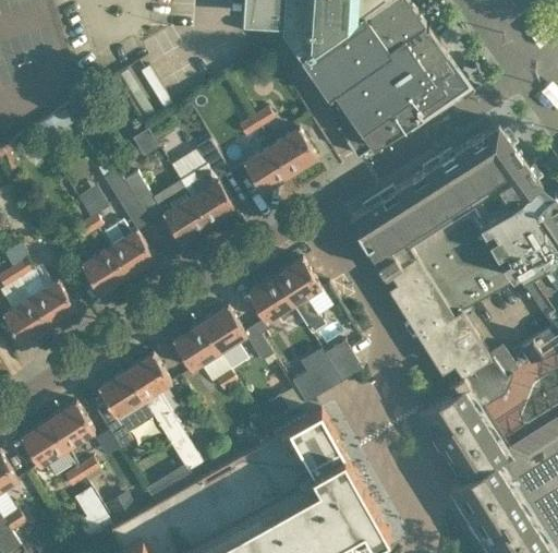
[(251,0),(251,17),(284,20),(302,0),(251,0)]
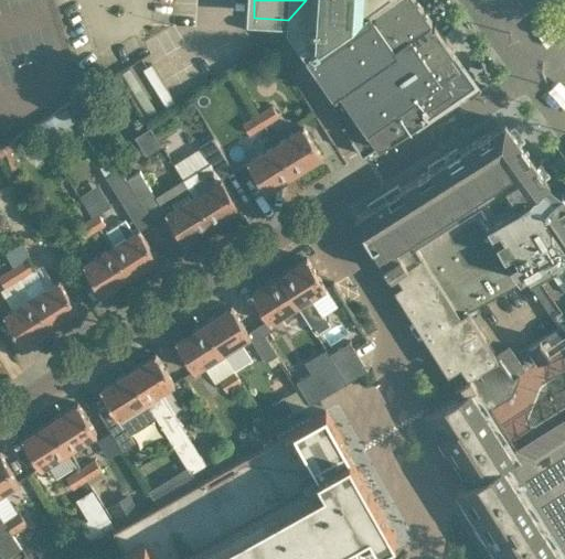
[(287,32),(306,58),(393,0),(306,0),(288,20),(287,32)]
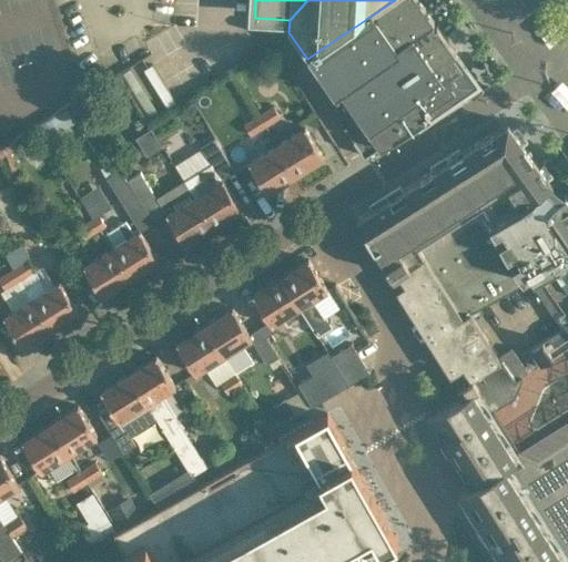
[(434,22),(417,0),(395,0),(307,59),(331,91),(434,22)]
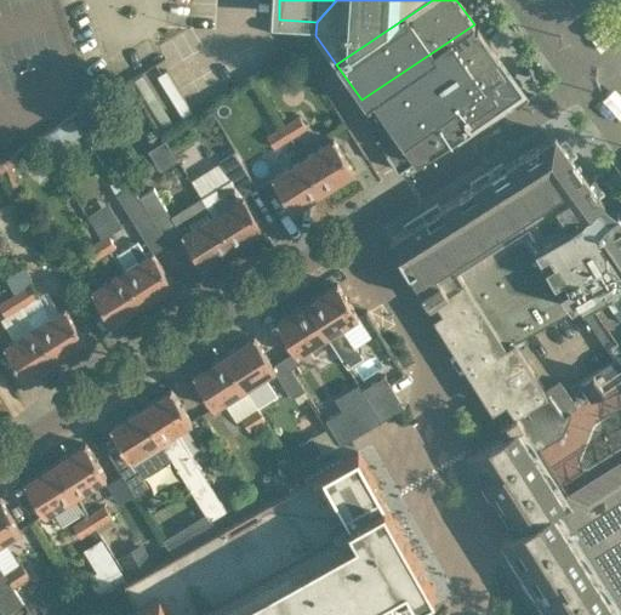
[(386,135),(411,118),(446,95),(496,61),(499,60),(474,24),(362,100),(379,125),(386,135)]
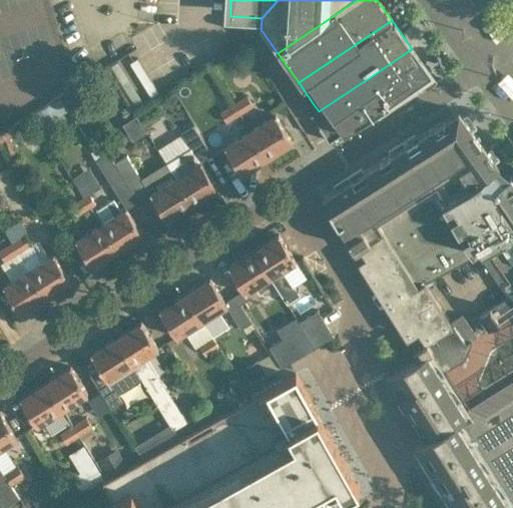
[(410,50),(369,78),(340,97),(359,125),(389,106),(385,100),(411,82),(408,77),(413,73),(409,68),(418,62),(410,50)]
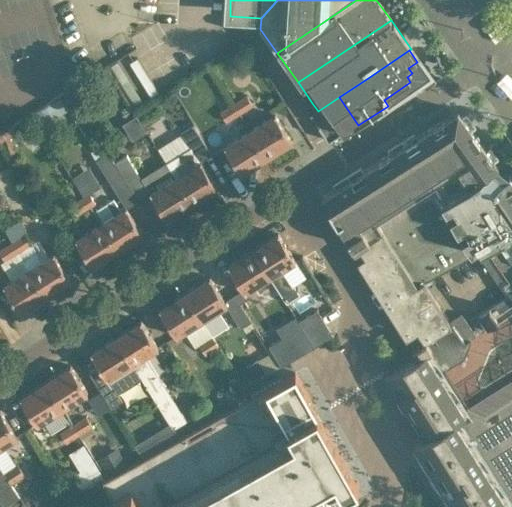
[(227,126),(240,118),(234,107),(230,110),(207,73),(194,81),(218,119),(221,116),(227,126)]
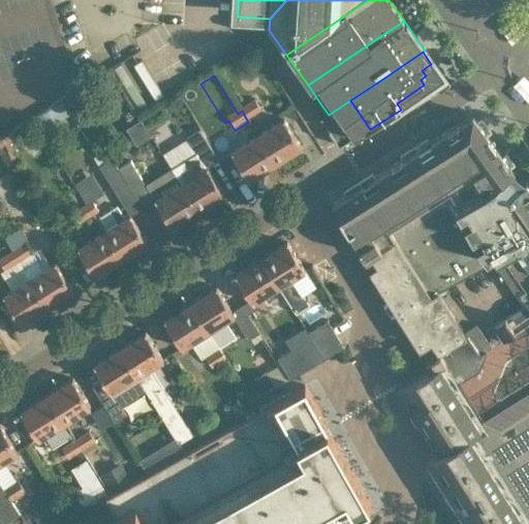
[(41,136),(80,111),(70,97),(55,108),(56,110),(33,124),(41,136)]
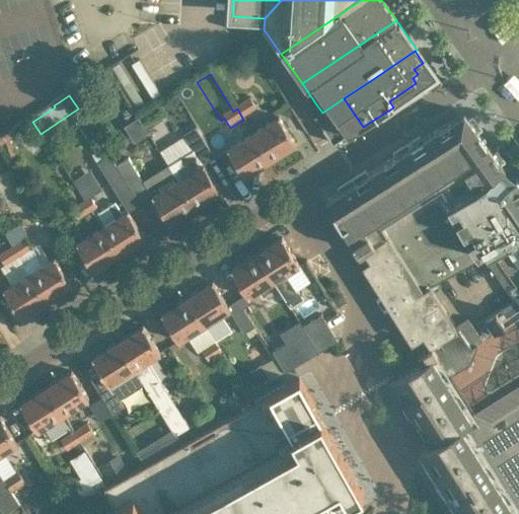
[(334,146),(363,127),(344,98),(322,113),(316,104),(308,111),(334,146)]
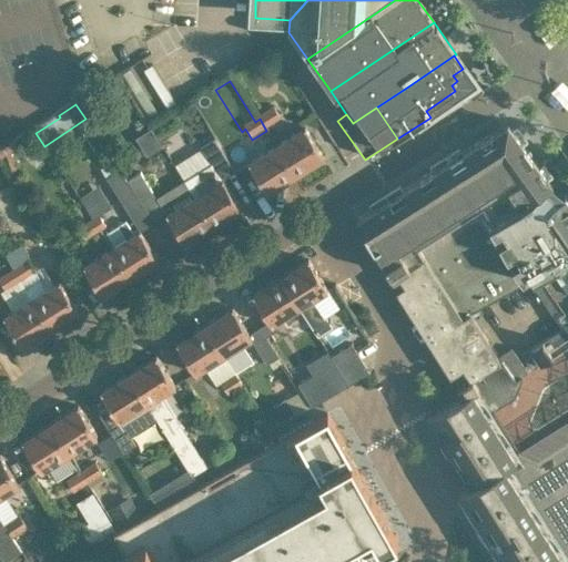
[(273,111),(260,119),(266,131),(281,122),(273,111)]
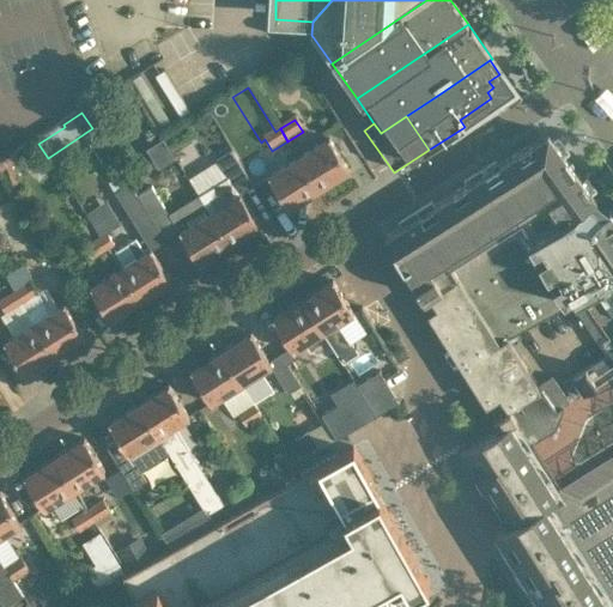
[(146,151),(159,171),(175,162),(162,140),(146,151)]
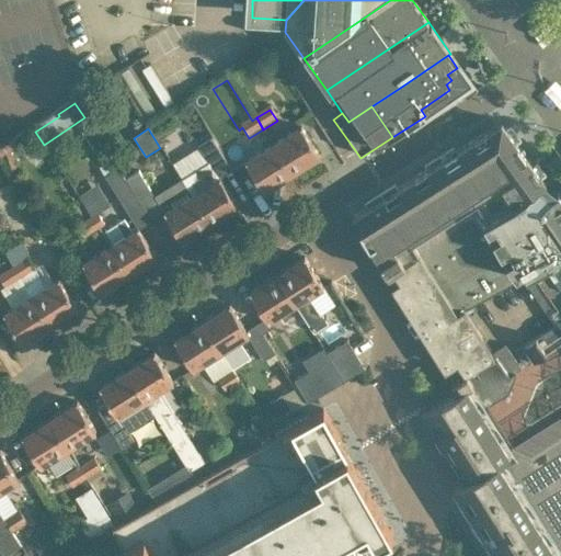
[(445,161),(462,190),(519,150),(505,129),(497,128),(445,161)]
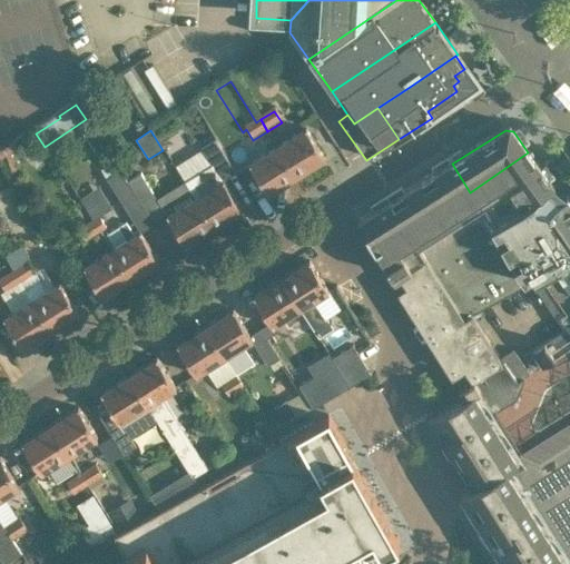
[(278,149),(296,179),(325,161),(306,131),(278,149)]
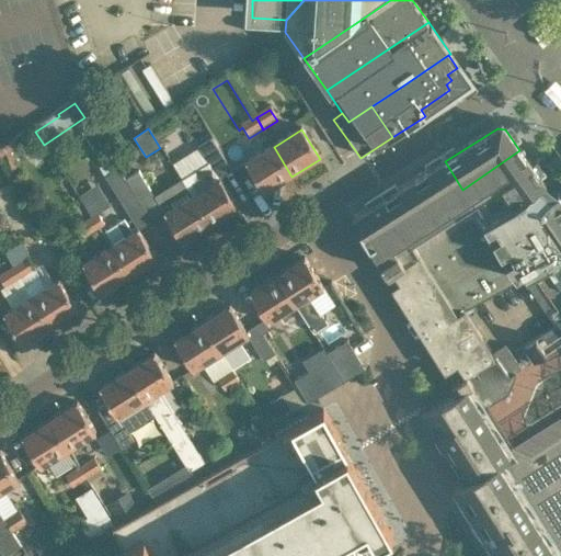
[(181,182),(181,183),(182,183),(210,228),(238,211),(227,192),(220,181),(232,173),(212,140),(198,149),(208,165),(181,182)]
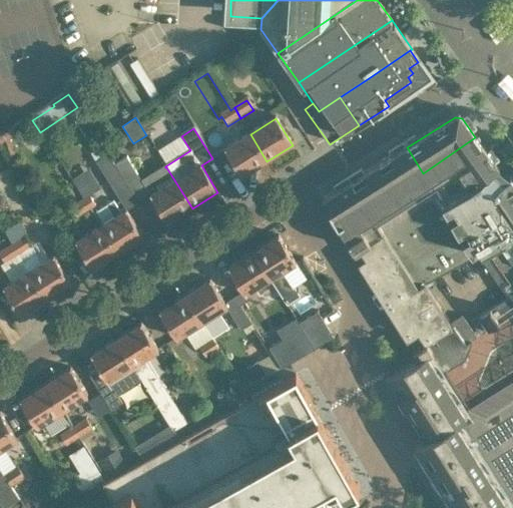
[(267,161),(250,134),(224,150),(241,177),(267,161)]
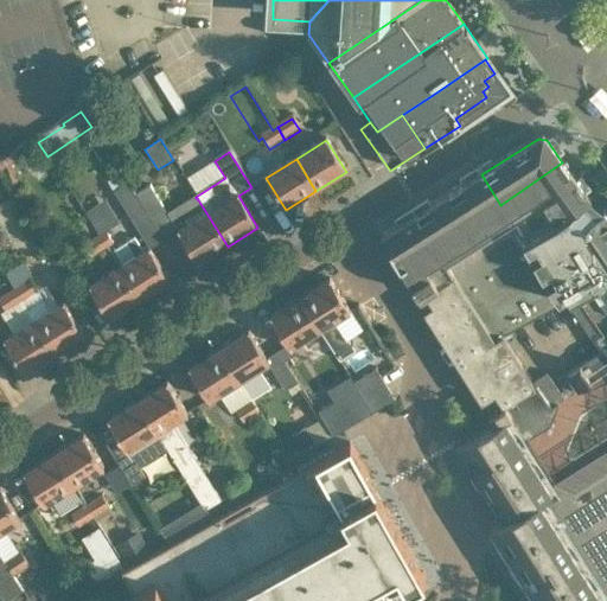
[(562,162),(500,205),(516,229),(577,184),(562,162)]
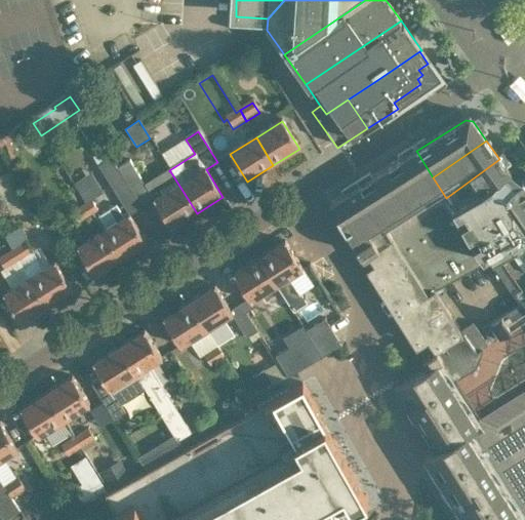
[(330,206),(347,232),(433,177),(416,151),(330,206)]
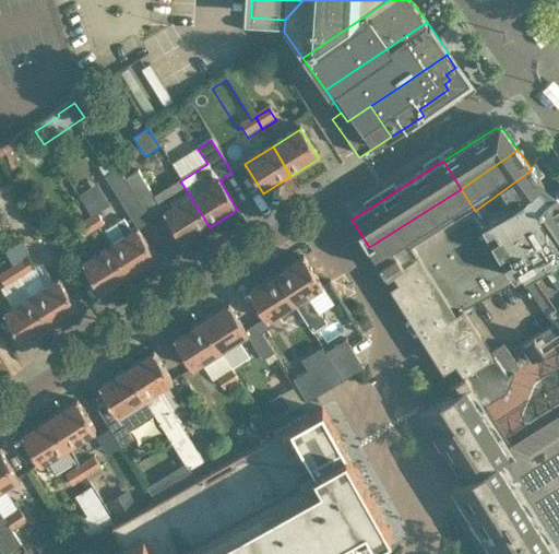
[(479,217),(483,224),(512,208),(525,198),(544,185),(533,169),(532,169),(475,211),(479,217)]
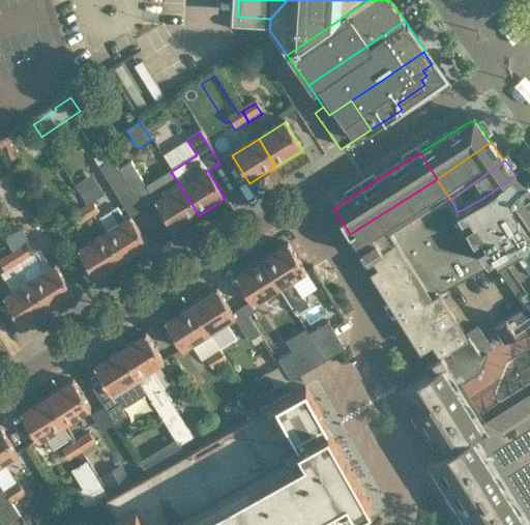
[(130,191),(119,172),(118,173),(111,162),(99,169),(98,170),(117,199),(130,191)]
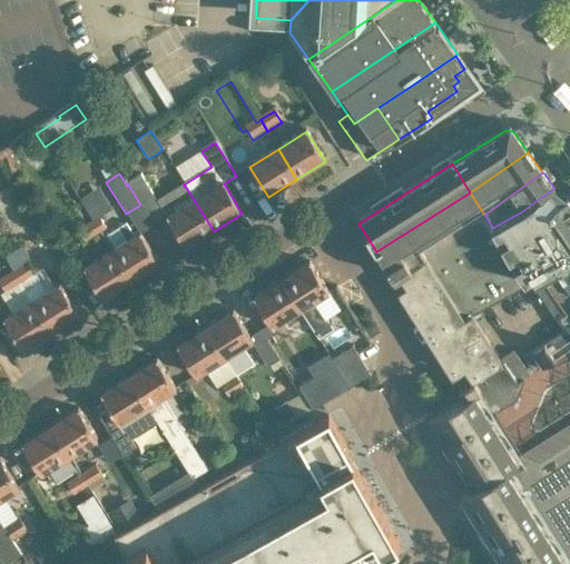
[(128,185),(140,205),(153,196),(140,177),(128,185)]
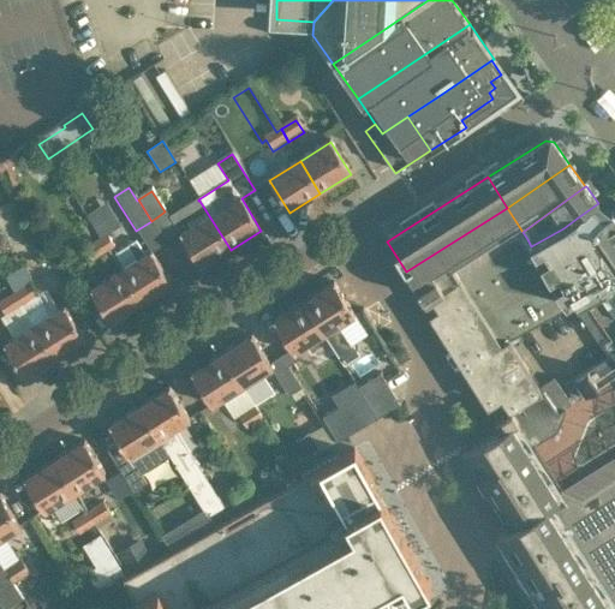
[(168,219),(165,212),(151,221),(166,246),(180,237),(187,248),(201,268),(231,250),(199,201),(198,201),(168,219)]
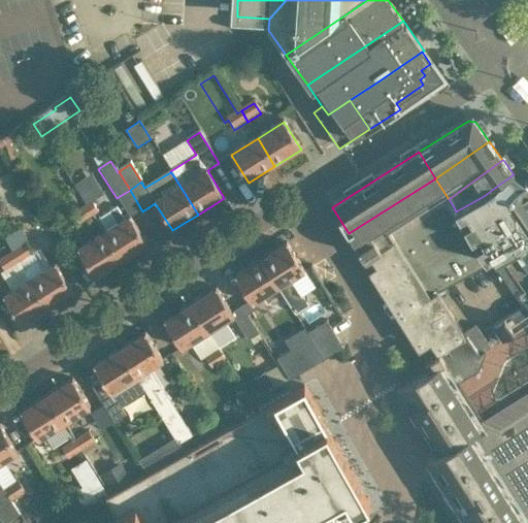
[(514,174),(496,187),(484,196),(456,211),(464,224),(475,242),(490,266),(492,265),(521,250),(522,252),(524,250),(527,247),(527,184),(526,186),(525,185),(524,185),(515,173),(514,174)]
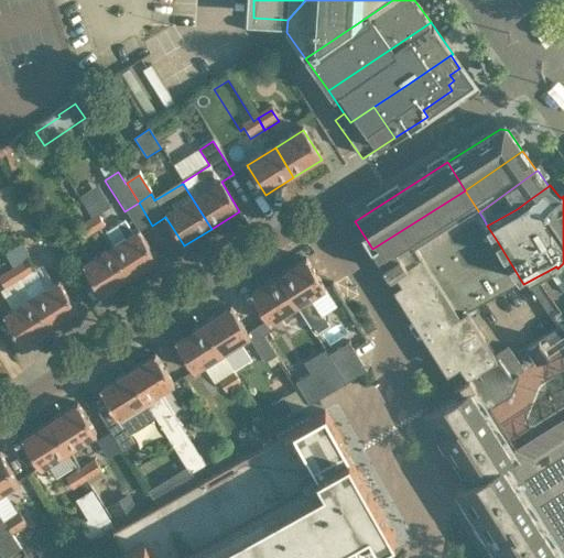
[(390,277),(391,277),(484,219),(479,212),(465,190),(372,249),(390,277)]
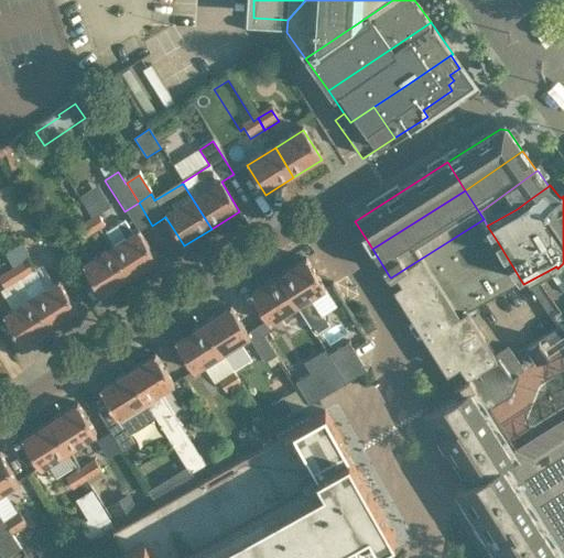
[(93,220),(87,223),(95,234),(105,229),(97,217),(93,220)]
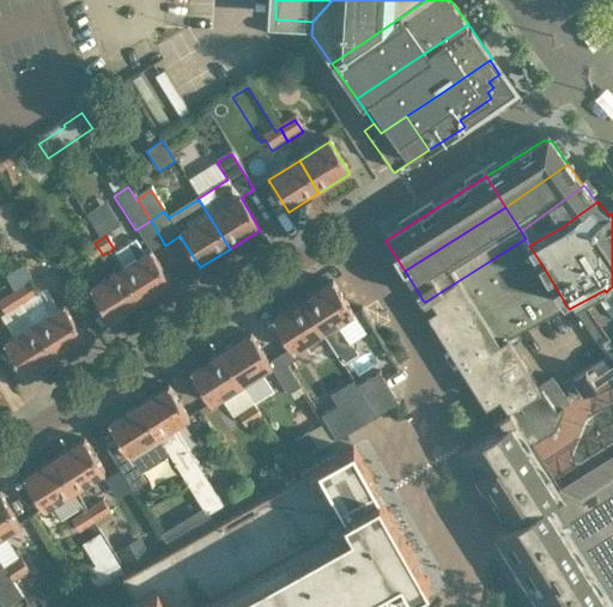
[(425,302),(438,322),(539,260),(529,246),(526,238),(425,302)]
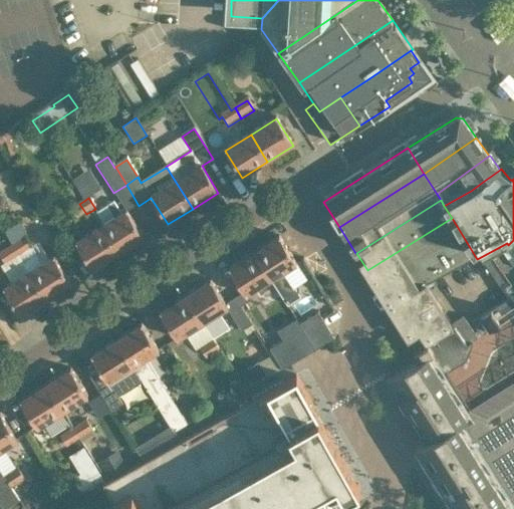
[(77,220),(86,214),(79,204),(71,209),(77,220)]
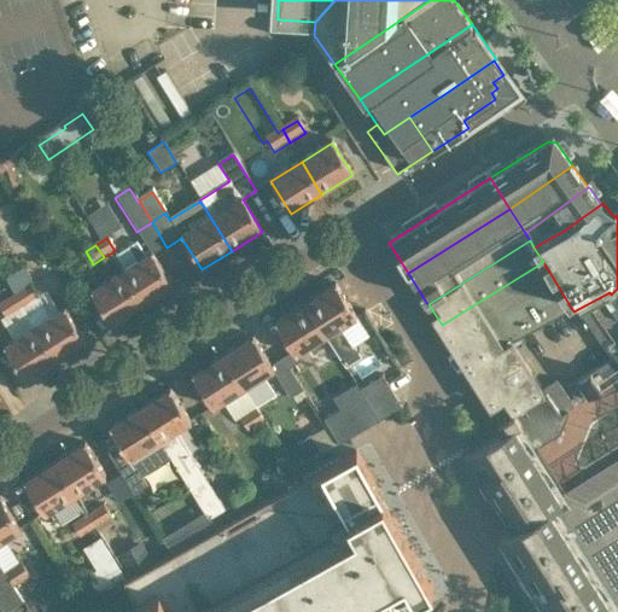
[(152,255),(146,260),(136,245),(115,258),(124,273),(121,275),(141,308),(173,287),(159,267),(152,255)]
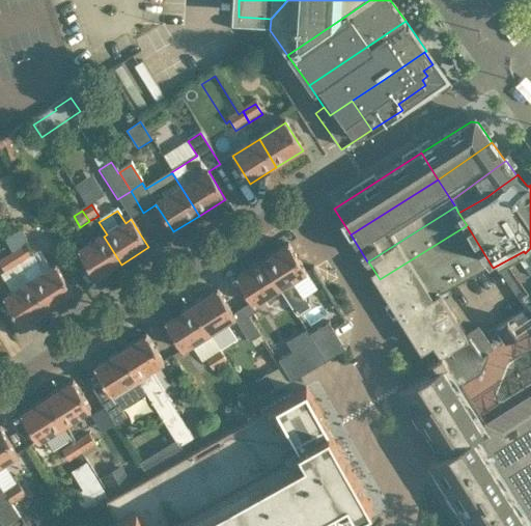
[(478,244),(467,225),(380,279),(392,298),(478,244)]
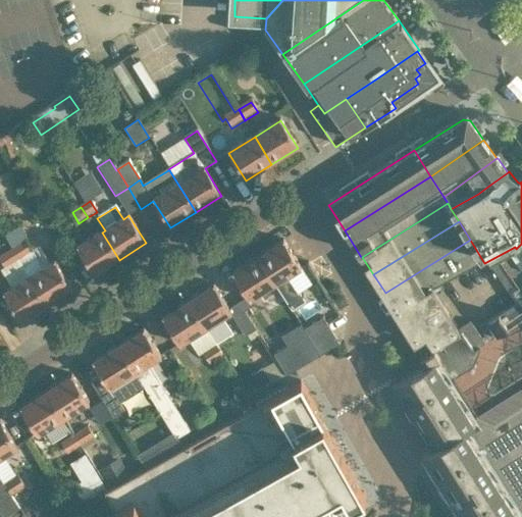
[(119,260),(102,233),(77,249),(84,258),(95,275),(119,260)]
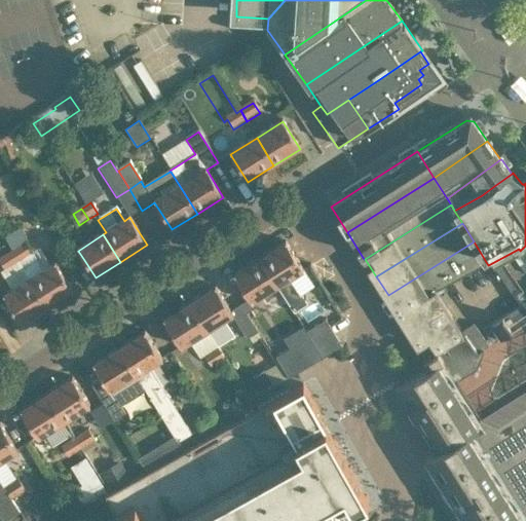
[(400,313),(435,294),(488,265),(474,242),(388,295),(400,313)]
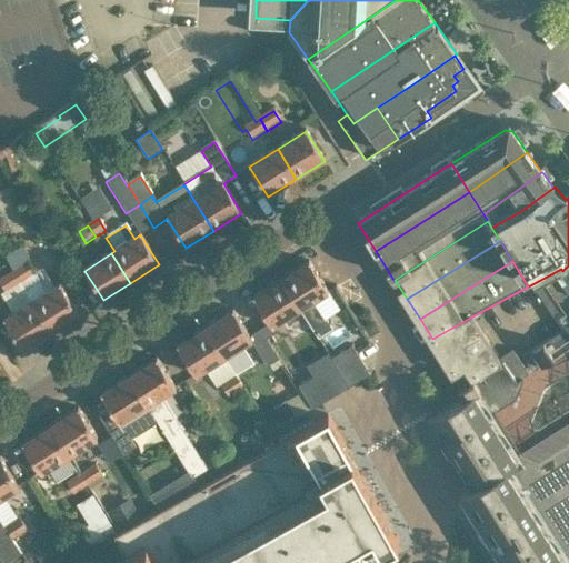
[(281,282),(300,312),(312,330),(311,331),(318,341),(333,331),(327,321),(326,322),(313,303),(328,293),(309,264),(281,282)]
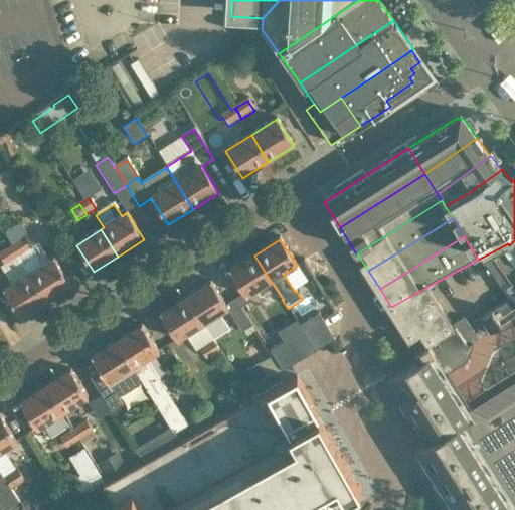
[(31,249),(25,240),(12,248),(18,259),(31,249)]
